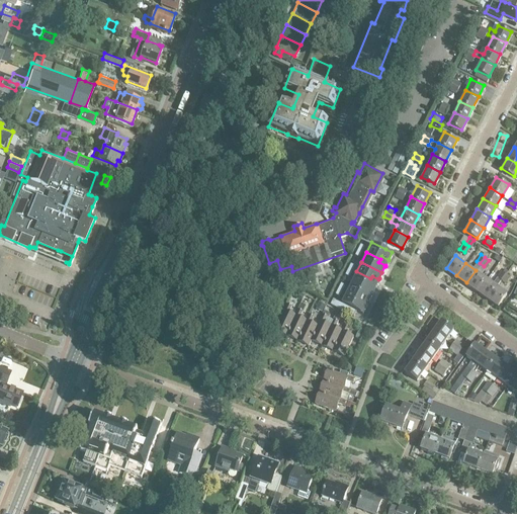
[(501,268),(497,275),(500,277),(505,271),(502,269),(501,269),(501,268)]
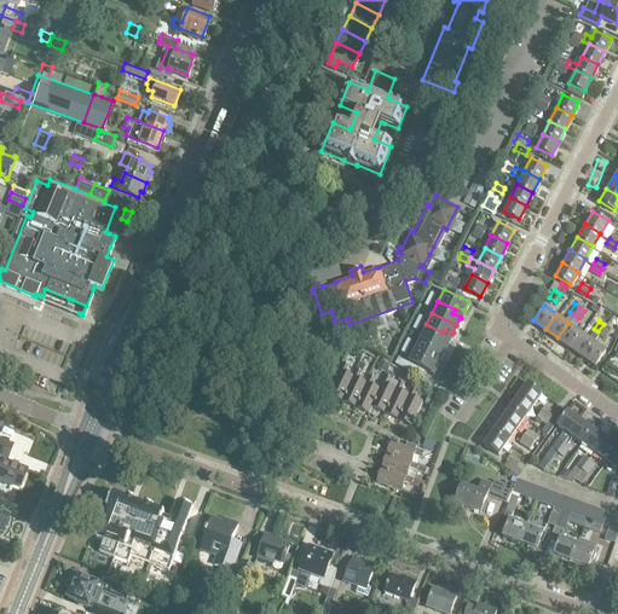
[(569,323),(558,337),(570,346),(581,331),(569,323)]
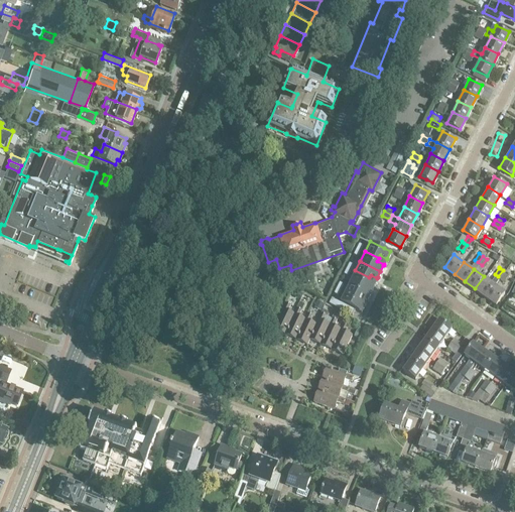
[(355,270),(351,280),(371,290),(374,284),(368,280),(369,277),(355,270)]
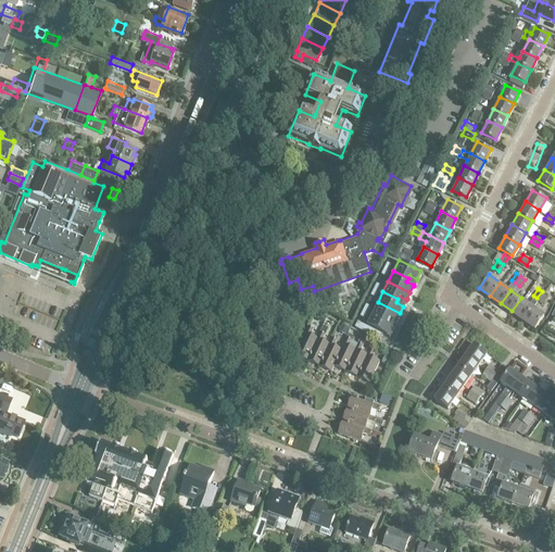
[(542,291),(537,298),(541,301),(546,295),(542,291)]
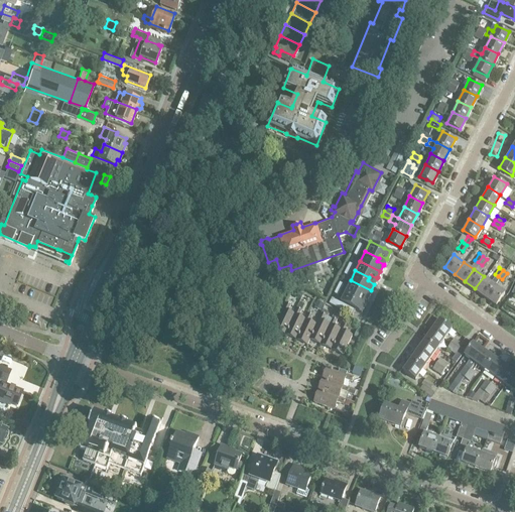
[(484,276),(475,288),(485,295),(494,283),(498,276),(495,274),(490,280),(484,276)]
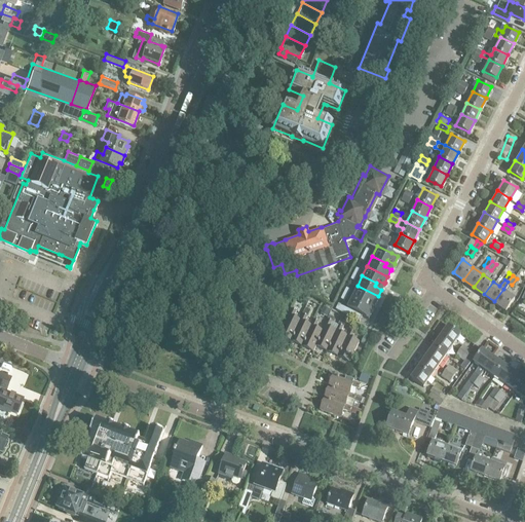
[(358,286),(352,296),(366,303),(368,300),(374,303),(375,303),(375,302),(378,296),(358,286)]
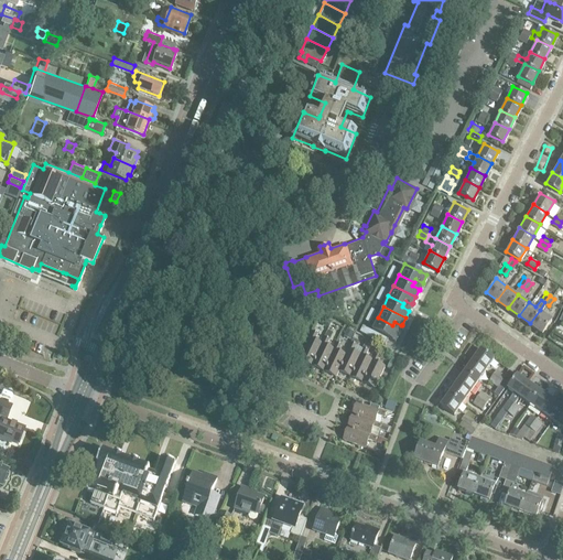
[(540,310),(530,323),(541,331),(551,318),(540,310)]
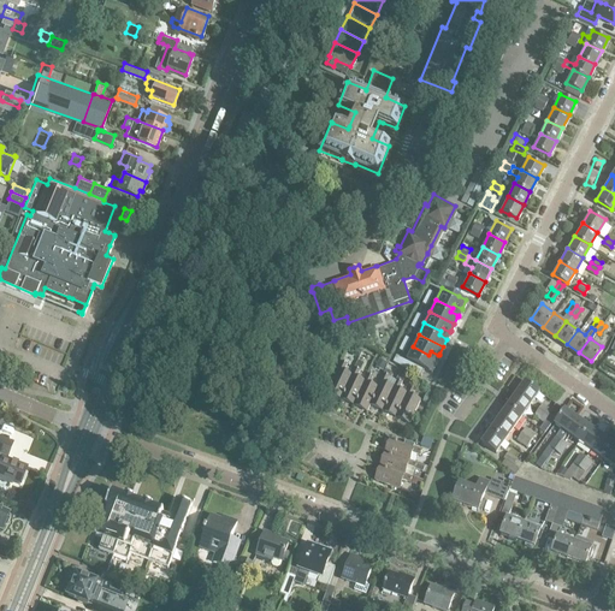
[(429,355),(413,346),(407,359),(396,353),(392,360),(420,373),(423,367),(431,371),(435,363),(436,362),(427,359),(429,355)]
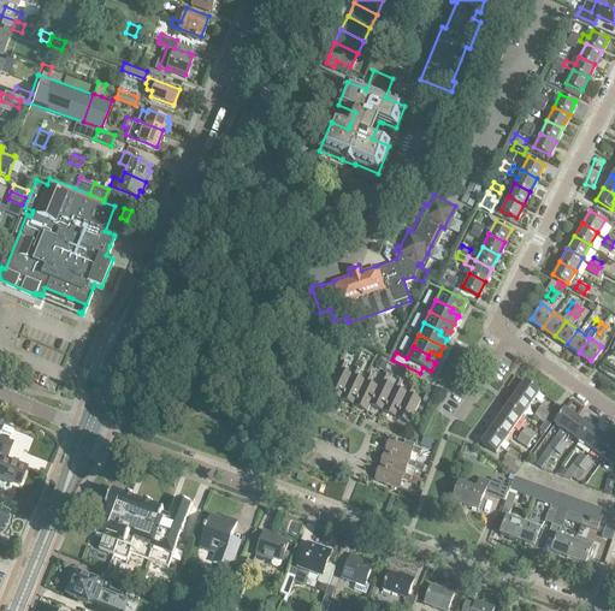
[(386,360),(379,355),(376,362),(383,367),(386,360)]
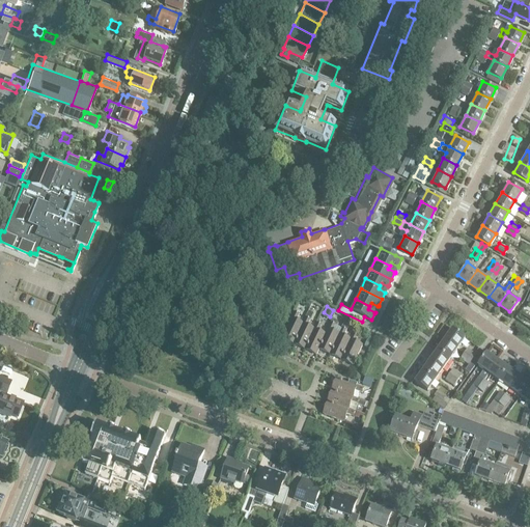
[(291,315),(282,335),(294,340),(302,322),(300,321),(301,320),(296,317),(296,316),(299,311),(294,308),(290,314),(291,315)]
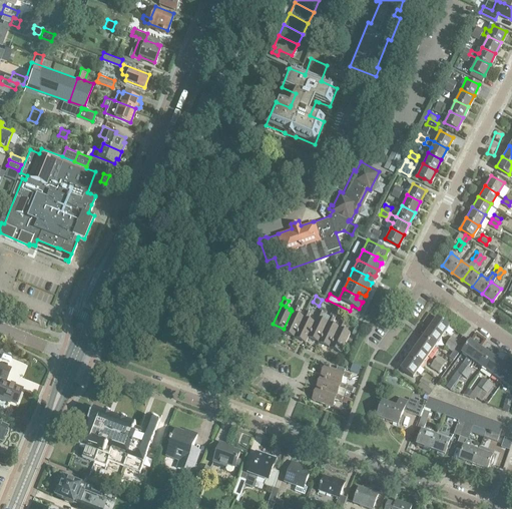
[(292,311),(284,329),(295,334),(303,316),(301,315),(301,314),(297,312),(297,311),(300,306),(295,303),(294,303),(292,309),(291,309),(290,310),(292,311)]
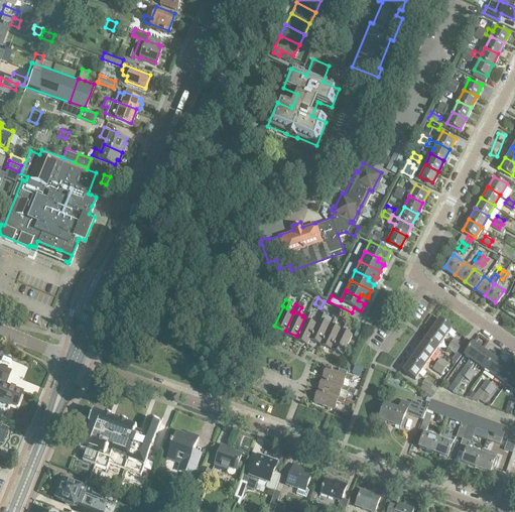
[(304,317),(296,336),(306,341),(307,342),(309,336),(316,323),(315,322),(308,318),(309,318),(311,312),(306,309),(303,315),(303,316),(302,315),(302,316),(304,317)]
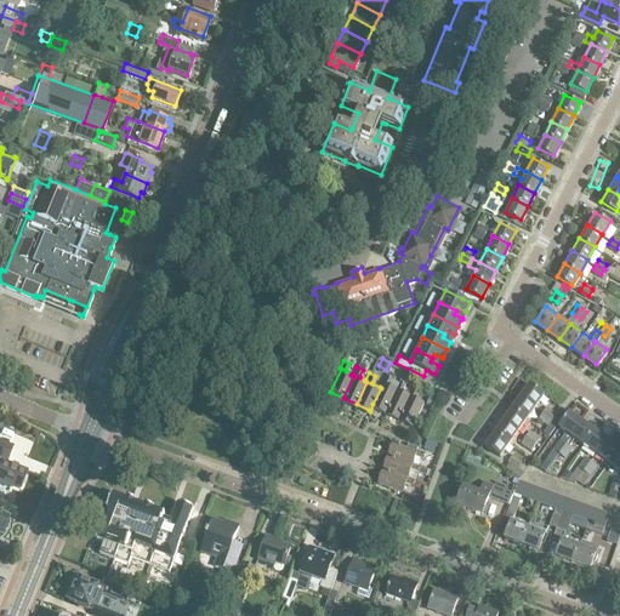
[(381,388),(373,404),(386,410),(397,388),(394,387),(396,386),(388,382),(391,376),(392,376),(386,372),(381,382),(382,383),(381,388)]
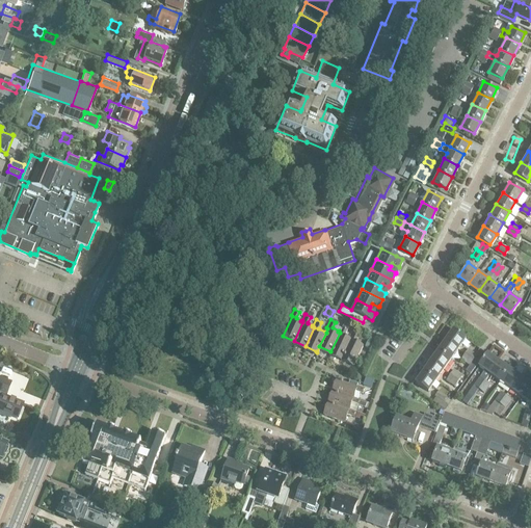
[(340,333),(330,351),(342,357),(350,338),(349,337),(349,336),(344,334),(347,327),(346,327),(342,324),(342,325),(339,331),(338,332),(340,333)]
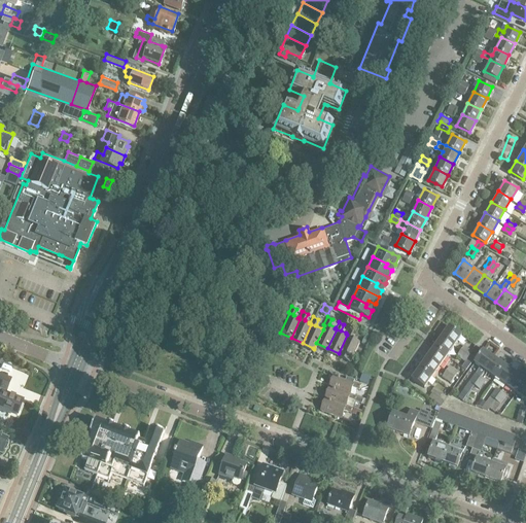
[(441,335),(453,343),(456,345),(458,341),(456,339),(460,333),(449,324),(441,335)]
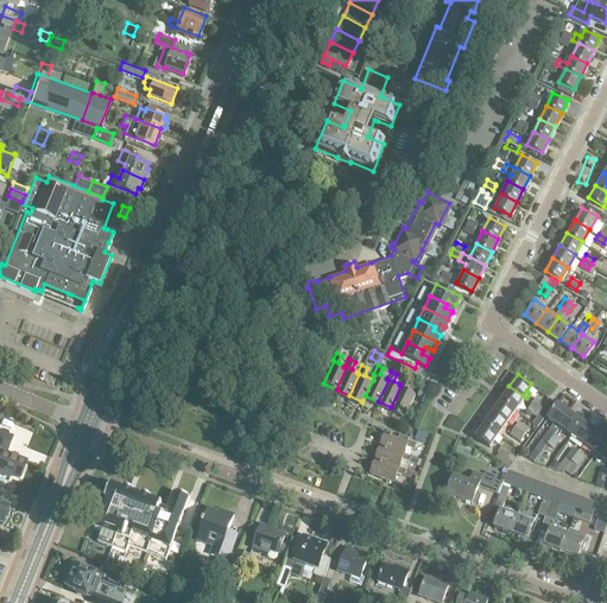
[(400,386),(391,407),(404,414),(415,392),(405,387),(409,380),(403,376),(399,383),(399,385),(400,386)]
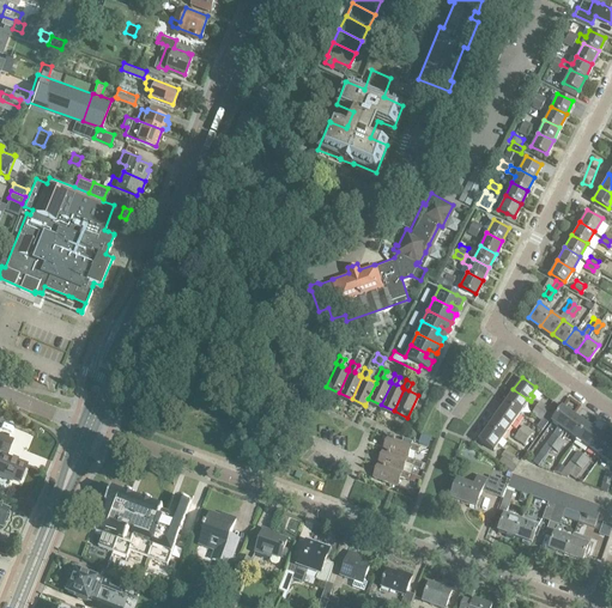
[(423,389),(420,396),(429,400),(431,393),(431,391),(424,389),(423,389)]
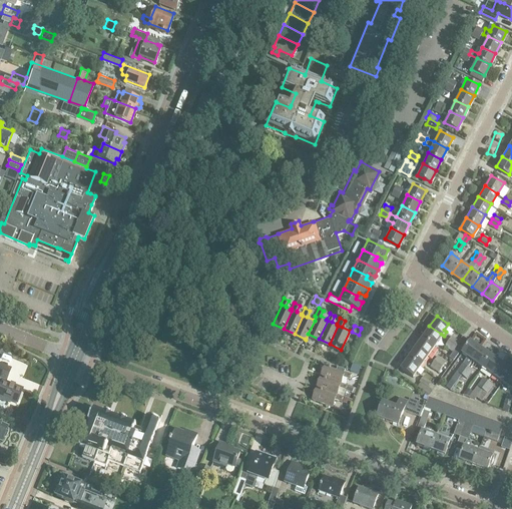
[(429,326),(422,336),(434,344),(441,334),(429,326)]
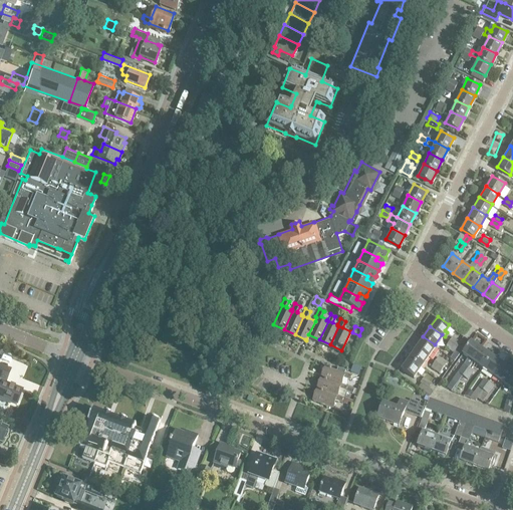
[(452,334),(448,339),(457,345),(458,343),(460,340),(459,339),(452,334)]
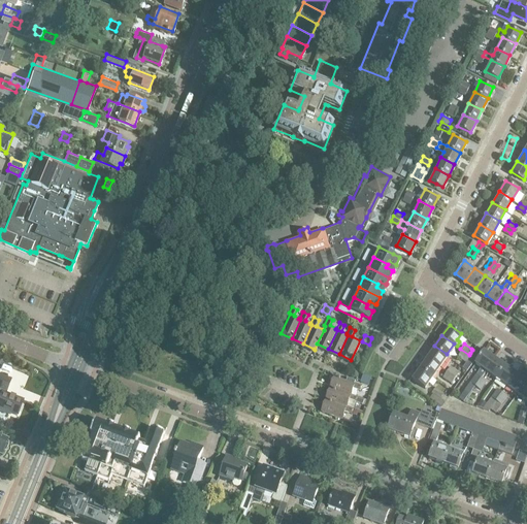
[(472,350),(470,353),(474,356),(481,347),(475,344),(471,349),(472,350)]
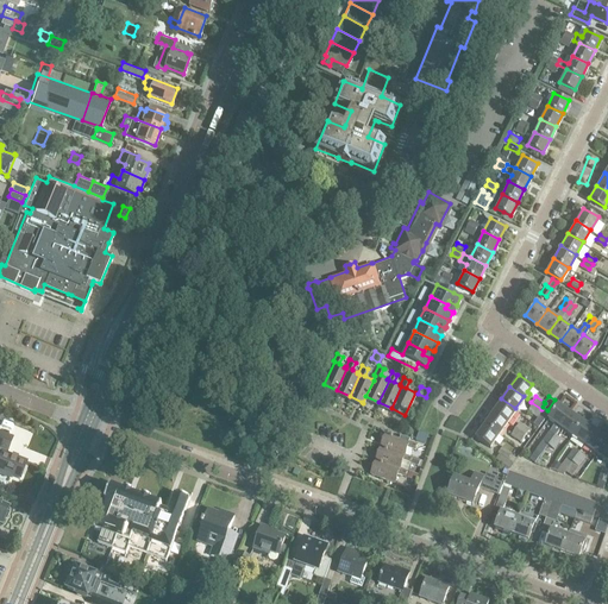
[(501,398),(493,410),(506,421),(515,408),(501,398)]
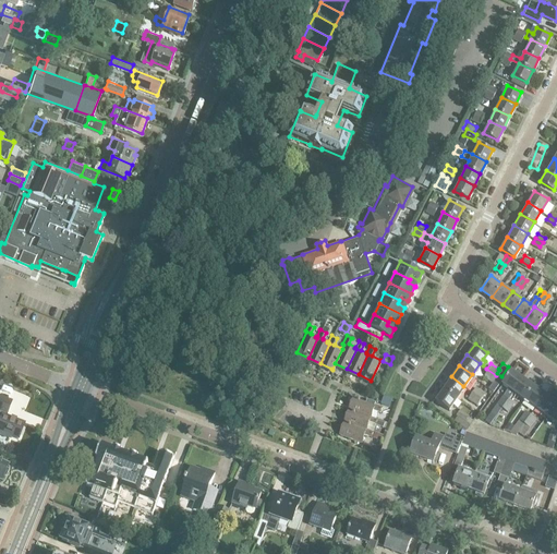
[(492,381),(496,375),(486,369),(483,374),(492,381)]
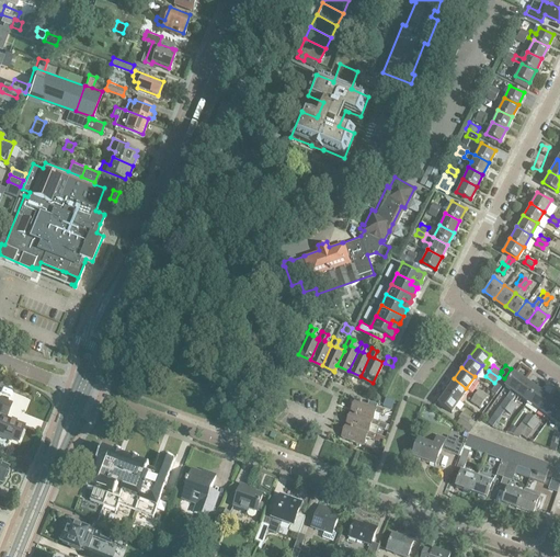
[(510,387),(505,395),(504,395),(499,404),(504,408),(511,398),(515,391),(524,378),(513,371),(504,384),(510,387)]
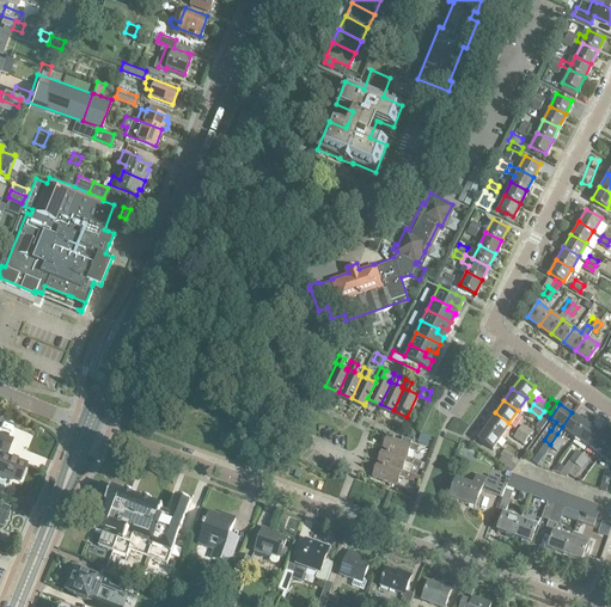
[(495,412),(487,425),(500,435),(508,423),(495,412)]
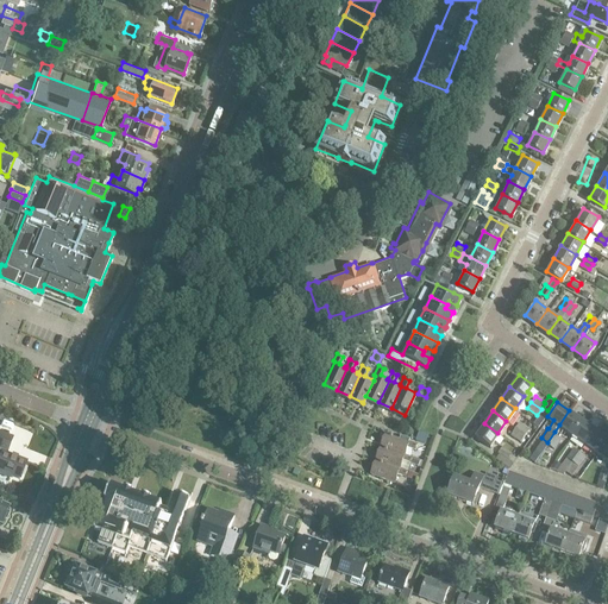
[(569,410),(559,425),(565,429),(571,433),(582,420),(569,410)]
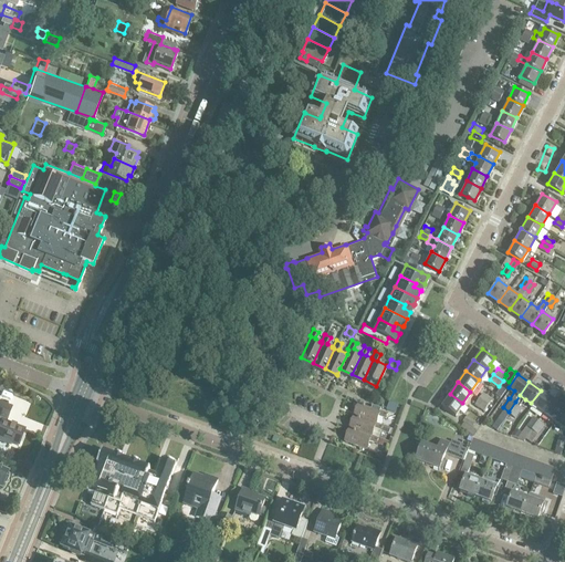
[(487,403),(491,397),(482,391),(478,396),(487,403)]
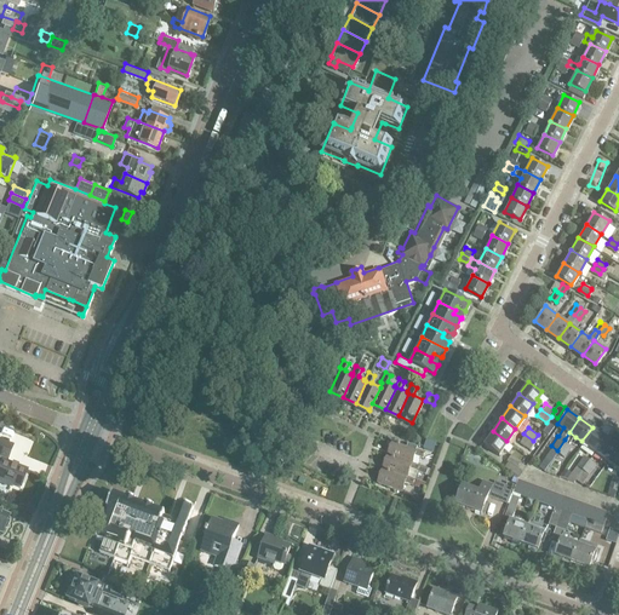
[(592,427),(582,441),(595,449),(605,436),(592,427)]
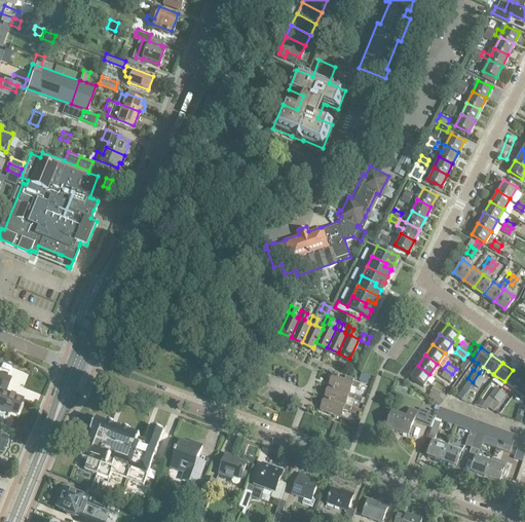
[(429,374),(418,366),(410,376),(422,384),(429,374)]
